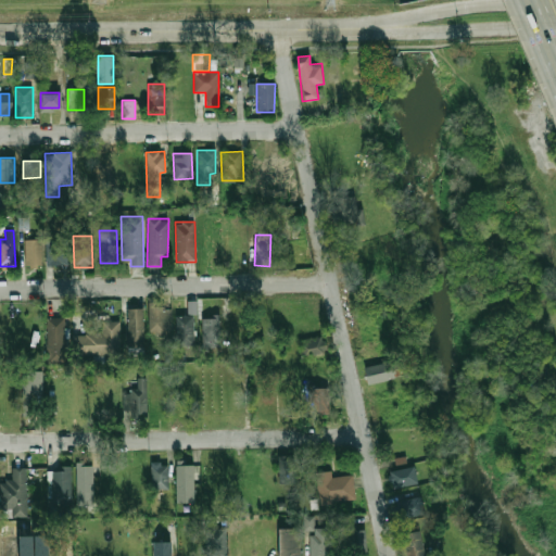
[(25,266),(42,265),(41,238),(24,239),(25,266)]
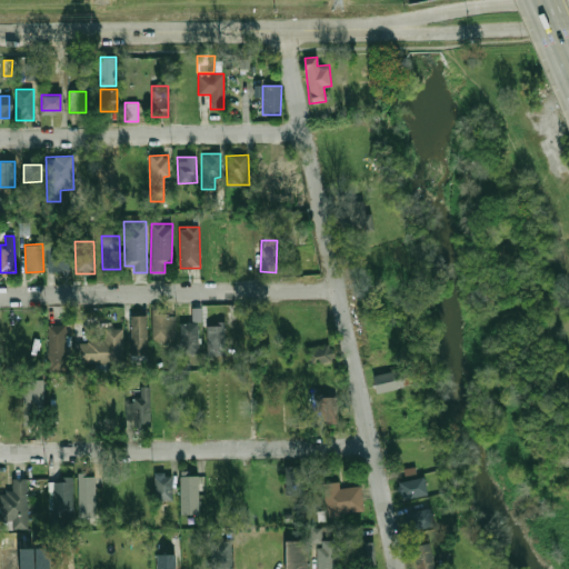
[(68,270),(67,245),(47,246),(47,271),(68,270)]
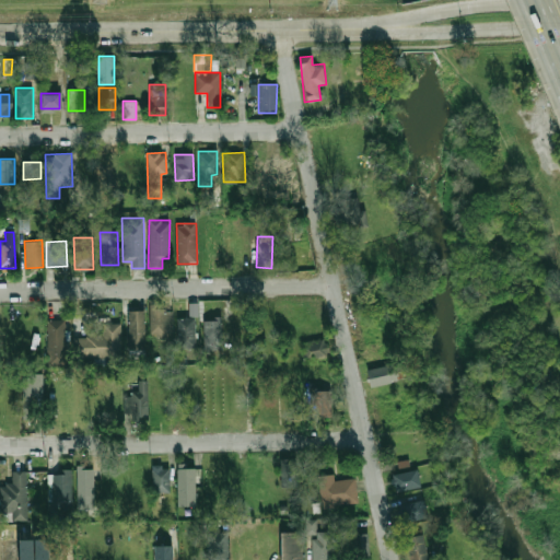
[(150,335),(167,335),(167,323),(172,323),(172,310),(161,311),(160,302),(149,303),(150,335)]
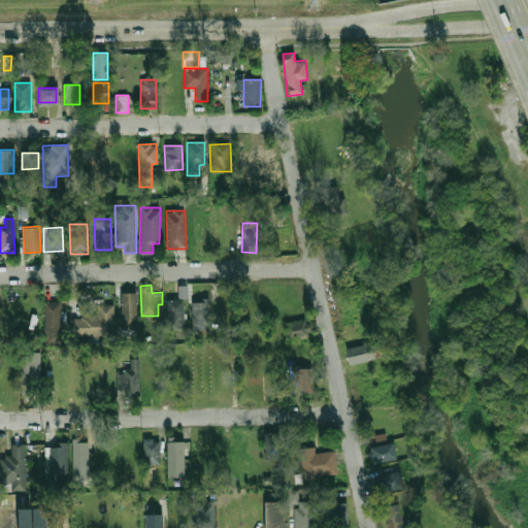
[(135,292),(120,293),(122,329),(136,329),(135,292)]
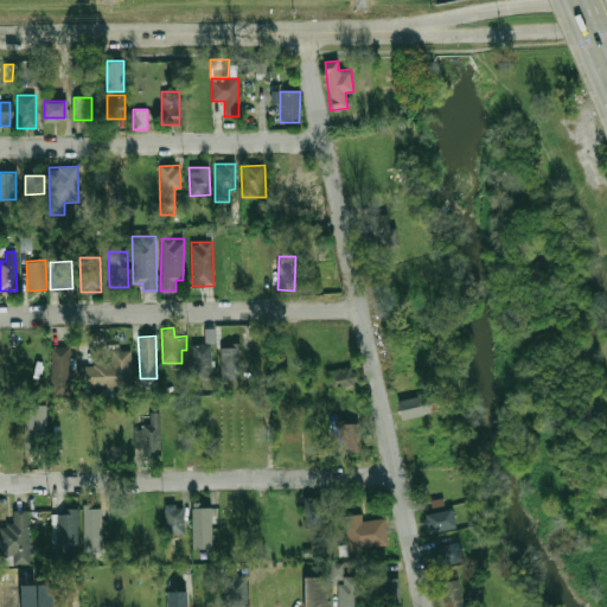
[(210,344),(192,344),(192,375),(211,375),(210,344)]
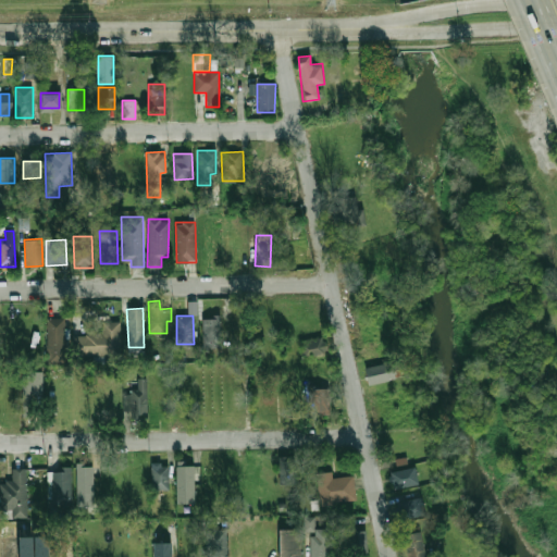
[(202,317),(202,348),(220,347),(220,317),(202,317)]
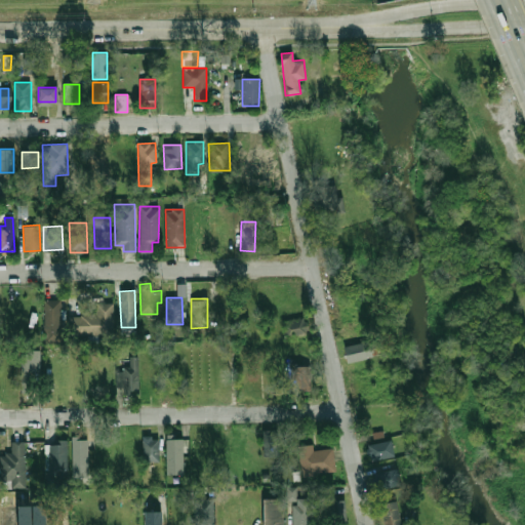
[(61,299),(43,299),(44,341),(62,341),(61,299)]
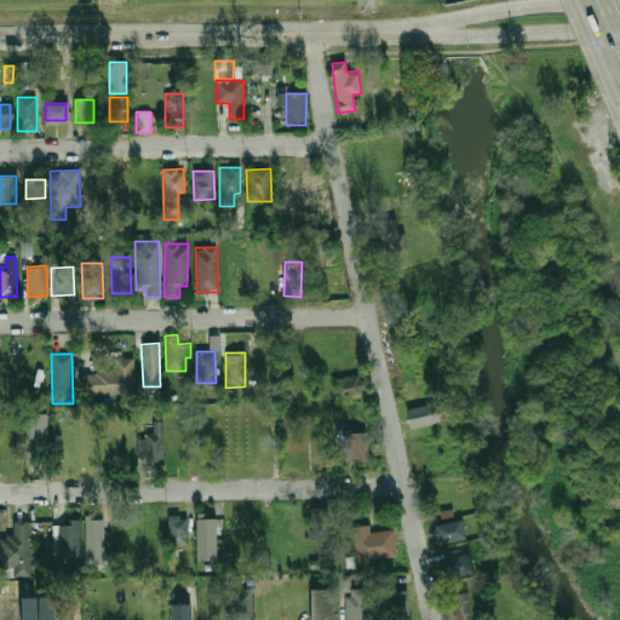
[(133,395),(133,356),(113,356),(113,371),(81,372),(81,396),(133,395)]
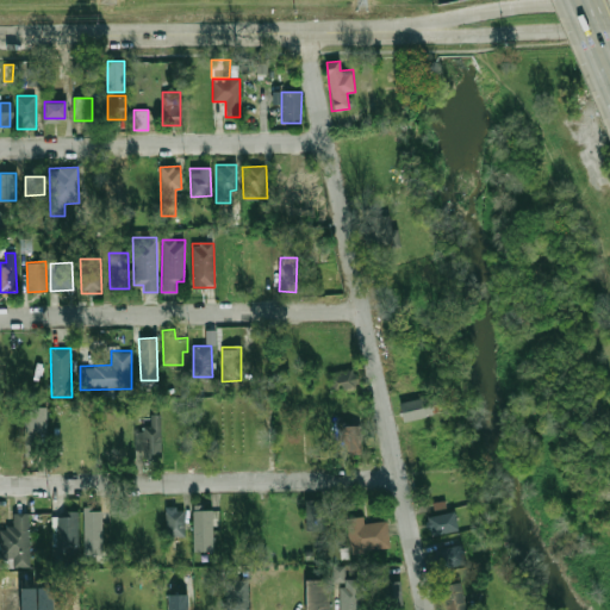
[(330,392),(358,388),(354,368),(327,373),(330,392)]
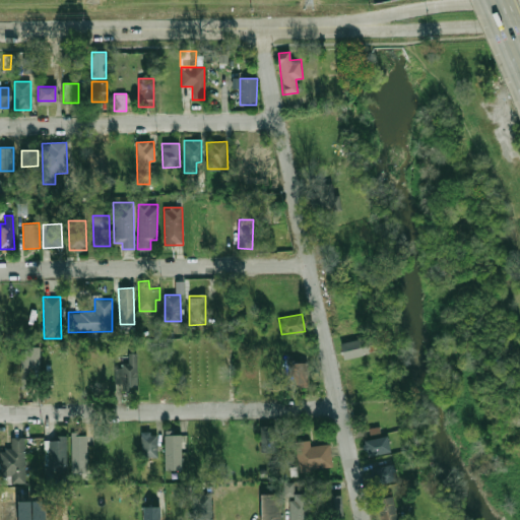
[(339,343),(344,360),(375,350),(370,334),(339,343)]
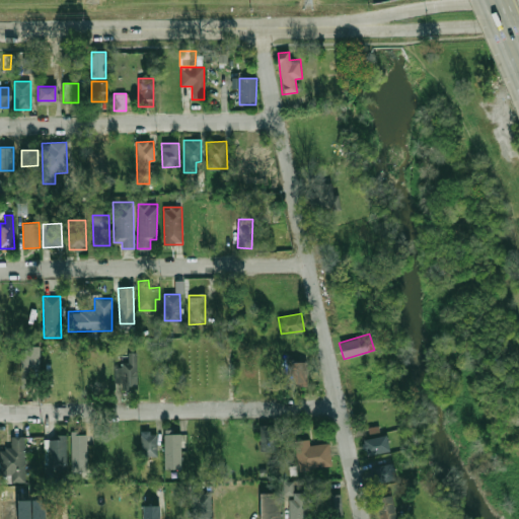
[(40,345),(19,346),(20,388),(31,387),(31,371),(40,371),(40,345)]
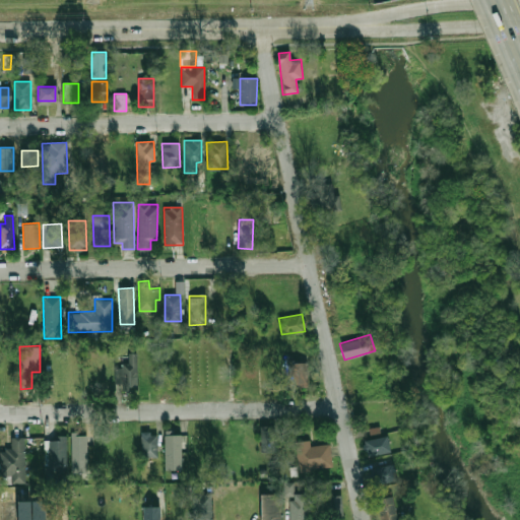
[(137,352),(128,352),(128,363),(121,363),(121,373),(122,373),(122,387),(137,386),(137,352)]
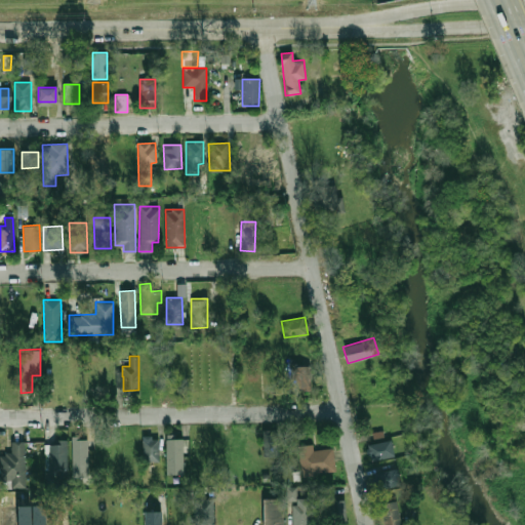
[(311,365),(290,365),(289,390),(310,391),(311,365)]
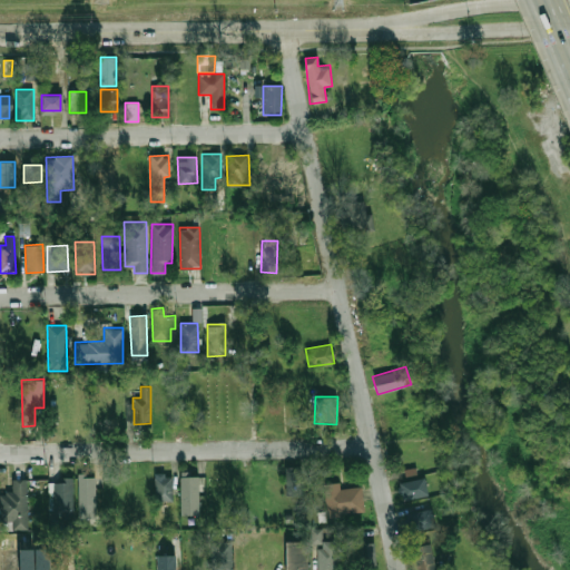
[(180,514),(198,514),(198,477),(189,477),(189,471),(179,471),(180,514)]
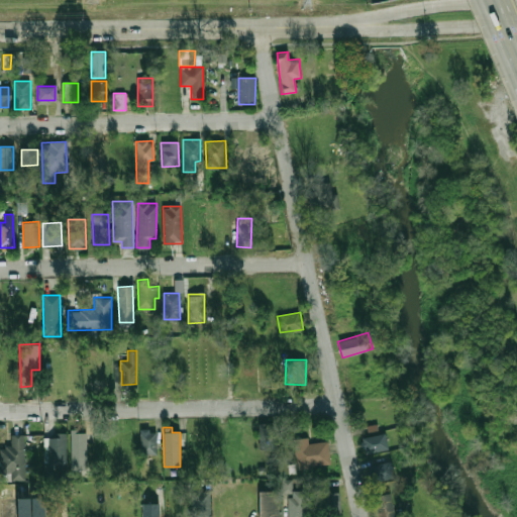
[(156,454),(156,430),(140,430),(140,454),(156,454)]
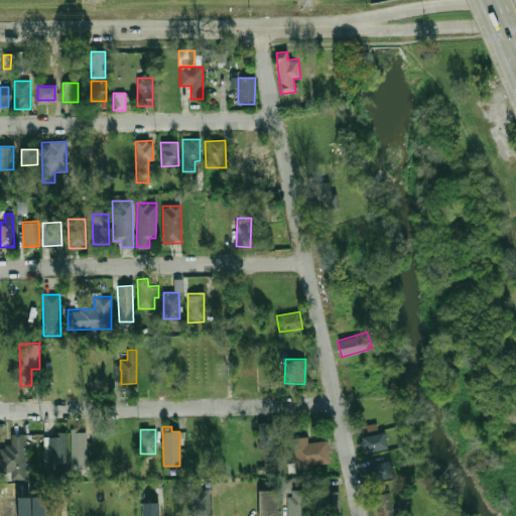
[(71,469),(88,469),(87,430),(71,430),(71,469)]
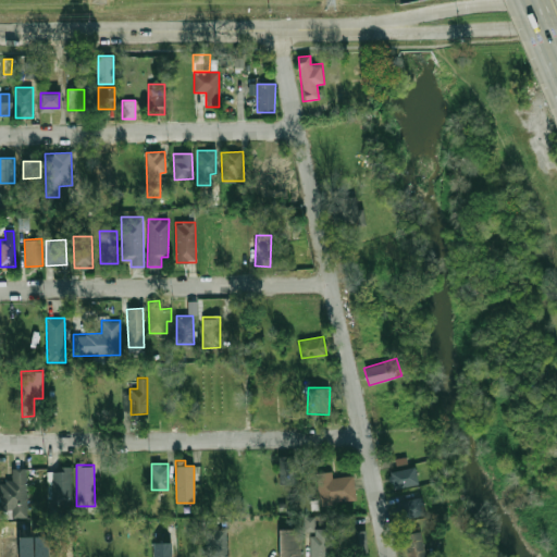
[(47,471),(48,493),(52,493),(52,506),(72,506),(71,466),(60,467),(60,471),(47,471)]
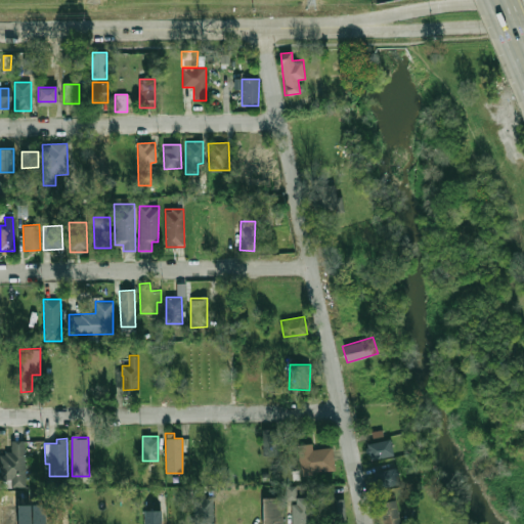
[(365,443),(368,460),(393,455),(390,439),(365,443)]
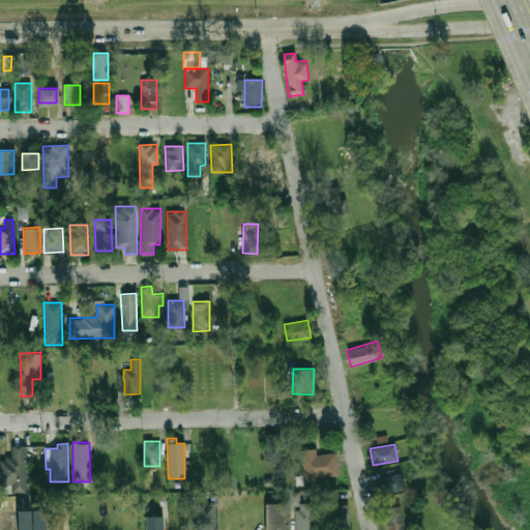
[(25,445),(10,445),(11,459),(0,459),(0,490),(10,490),(10,493),(26,492),(25,445)]
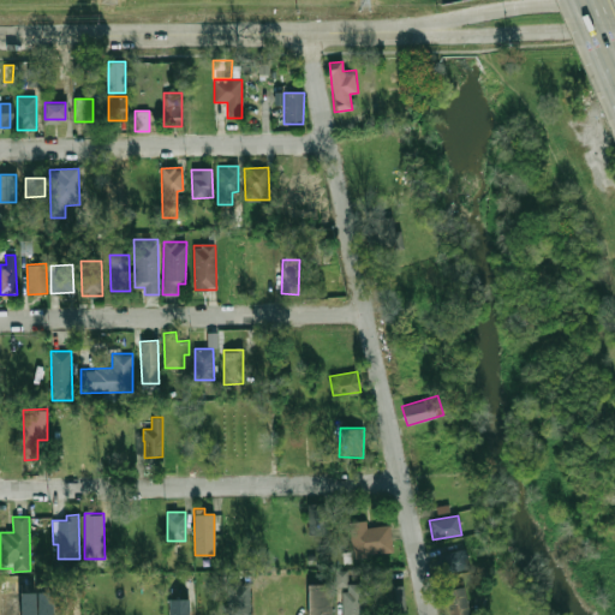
[(390,525),(366,526),(366,519),(350,520),(351,555),(392,554),(390,525)]
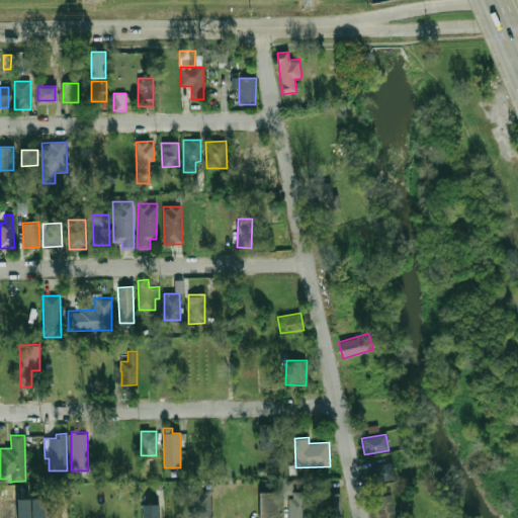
[(367,465),(368,482),(392,481),(391,463),(367,465)]
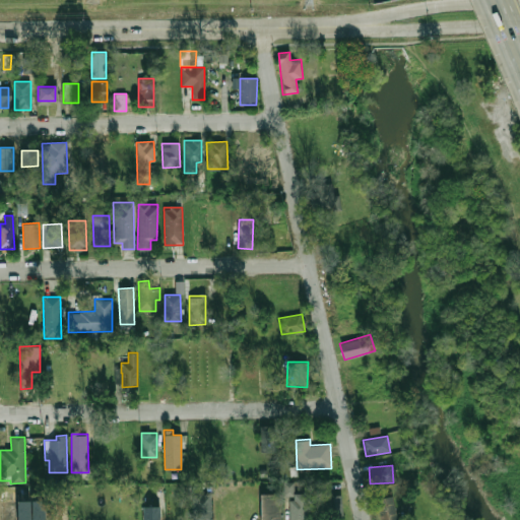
[(293,482),(284,482),(283,496),(293,496),(293,482)]
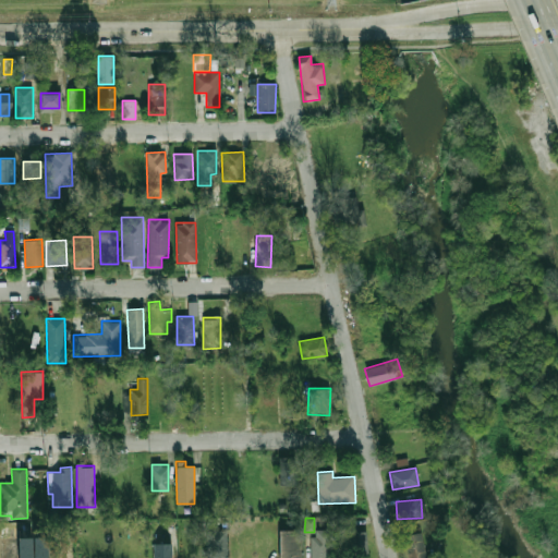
[(206,530),(205,557),(227,557),(227,531),(206,530)]
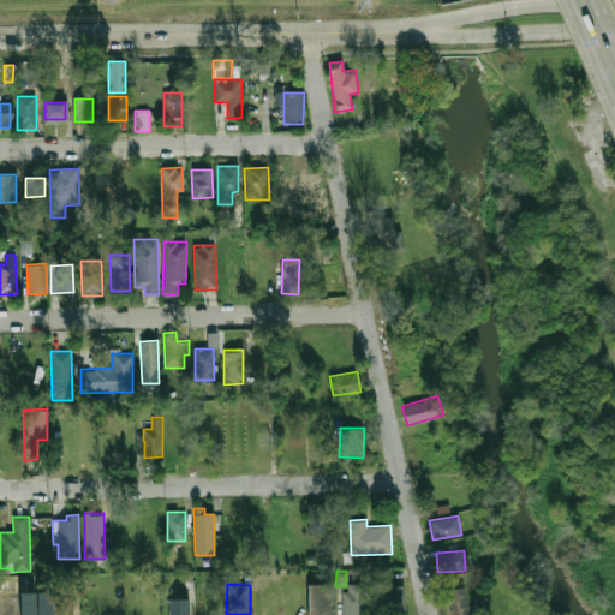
[(308,614),(332,614),(332,584),(308,585),(308,614)]
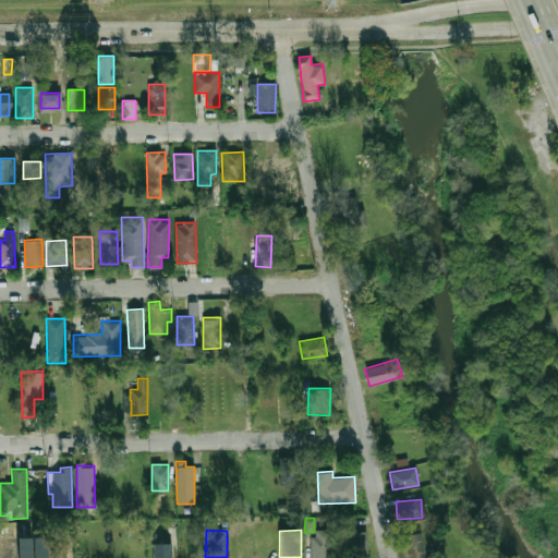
[(311,557),(331,557),(331,530),(320,530),(319,536),(312,536),(311,557)]
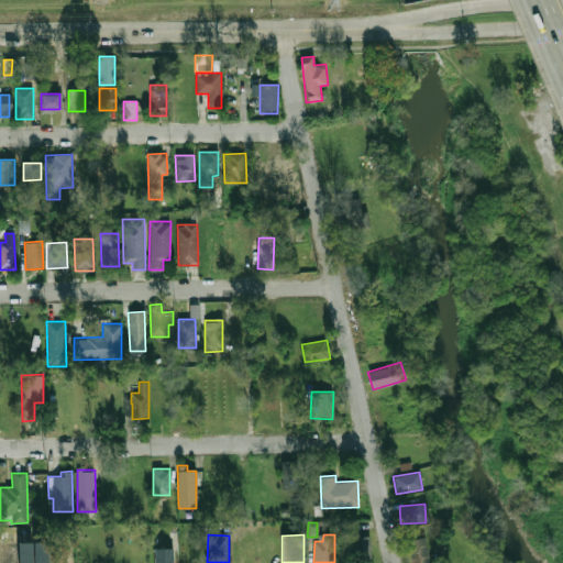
[(410,562),(428,562),(424,537),(407,540),(410,562)]
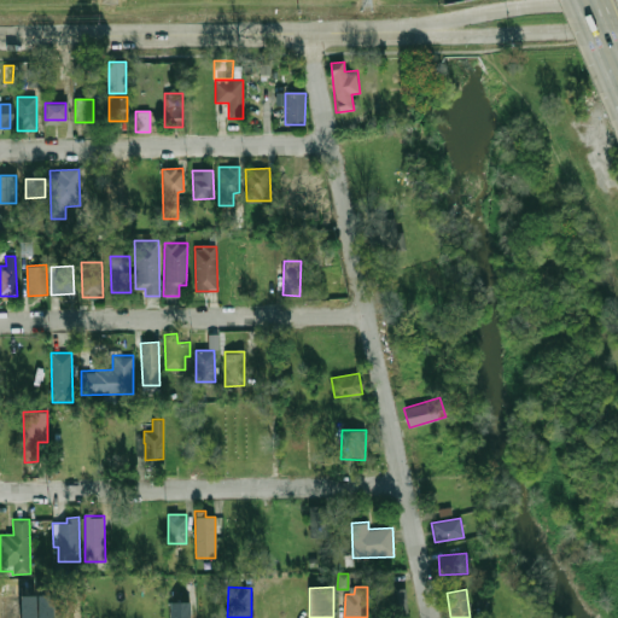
[(190,617),(190,601),(169,601),(169,617),(190,617)]
